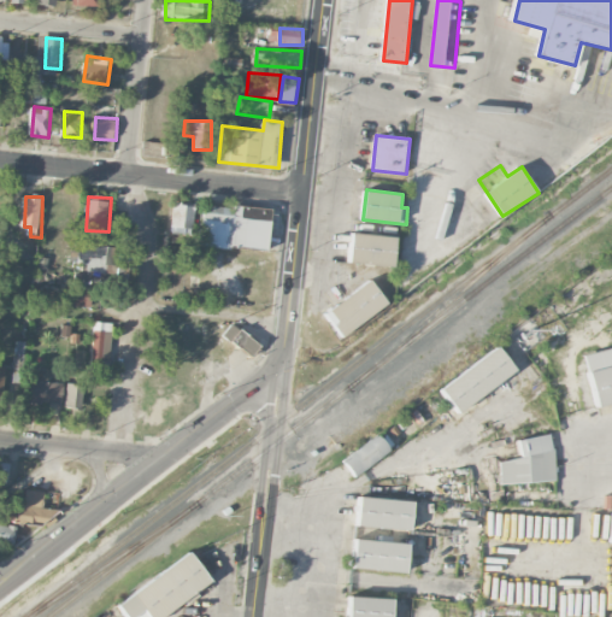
[(172,231),(193,235),(198,206),(177,203),(172,231)]
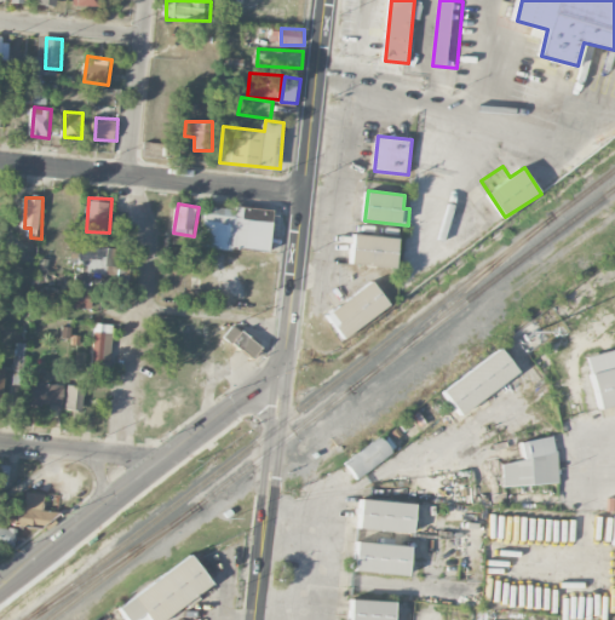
[(275,211),(207,205),(203,245),(271,251),(275,211)]
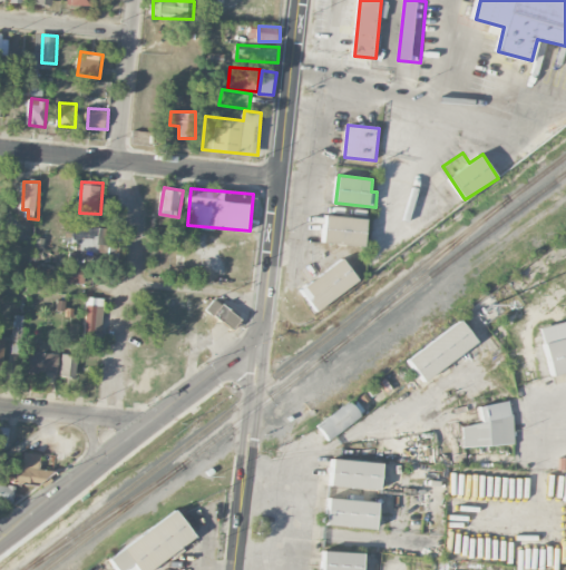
[(367,245),(368,218),(327,216),(325,243),(367,245)]
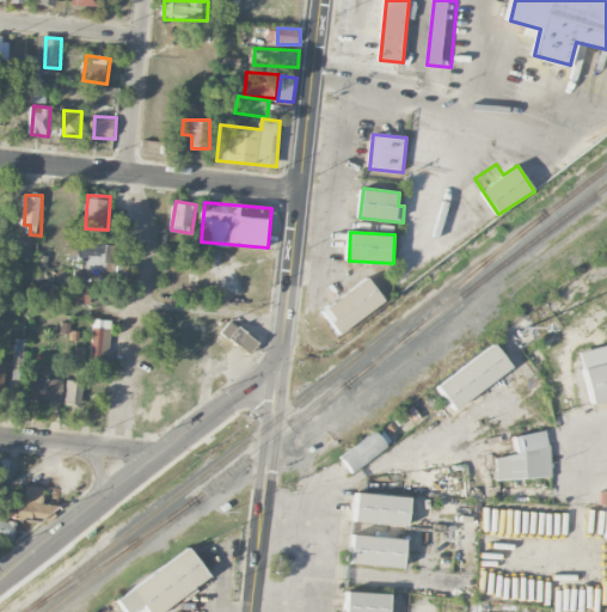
[(91,262),(90,269),(115,270),(116,244),(81,242),(80,261),(91,262)]
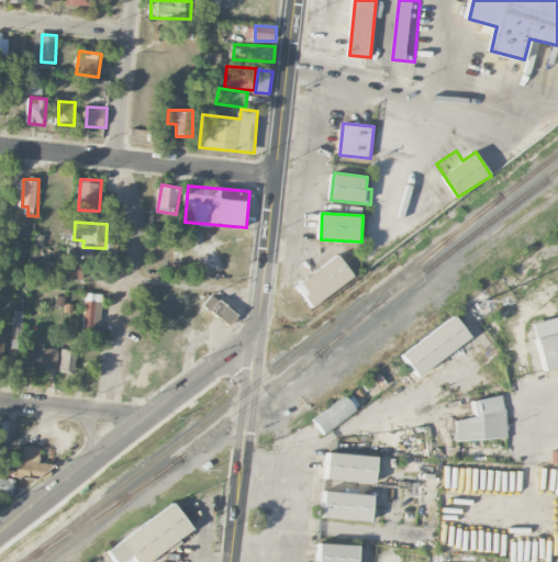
[(80,249),(71,249),(68,279),(85,280),(87,262),(79,261),(80,249)]
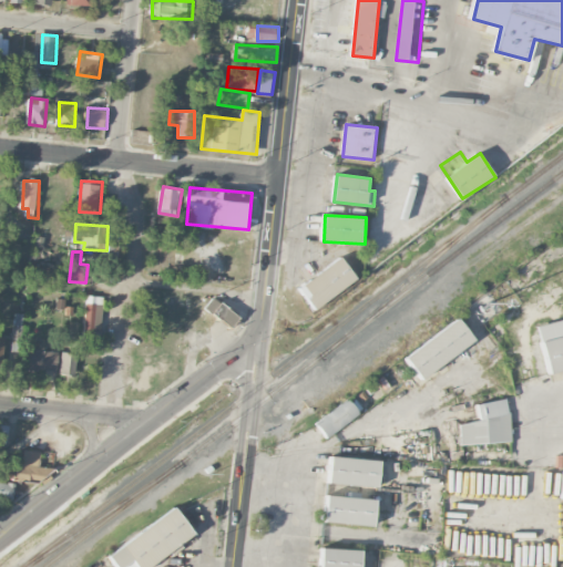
[(359,279),(343,257),(300,288),(317,310),(359,279)]
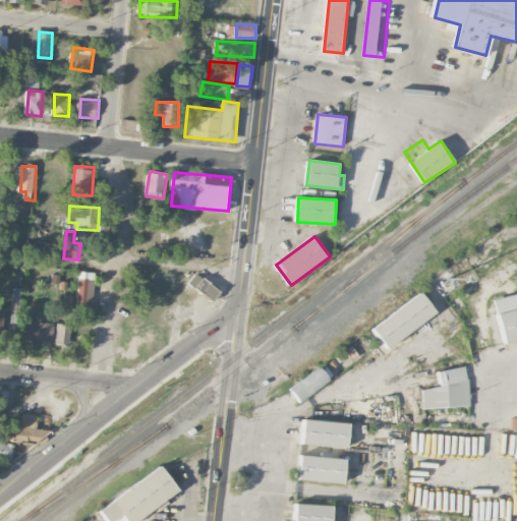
[(97,272),(81,272),(80,304),(96,305),(97,272)]
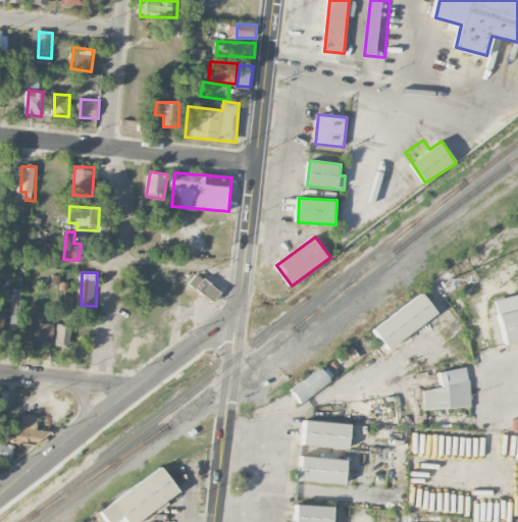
[(222,291),(198,274),(191,284),(215,301),(222,291)]
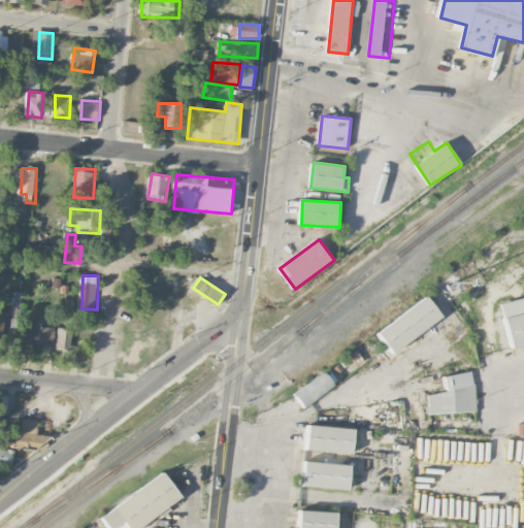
[(14,315),(23,316),(25,292),(17,291),(14,315)]
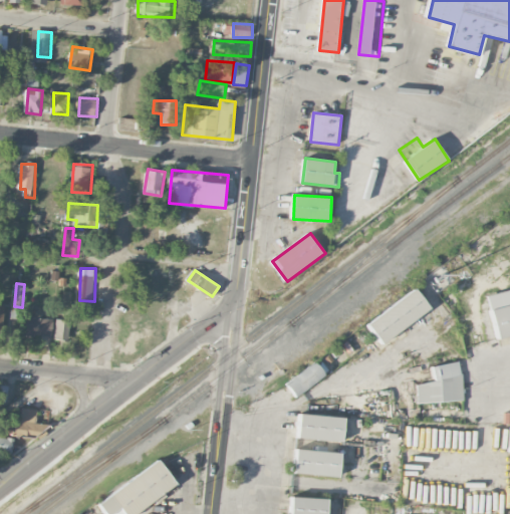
[(369,324),(384,344),(432,308),(417,288),(369,324)]
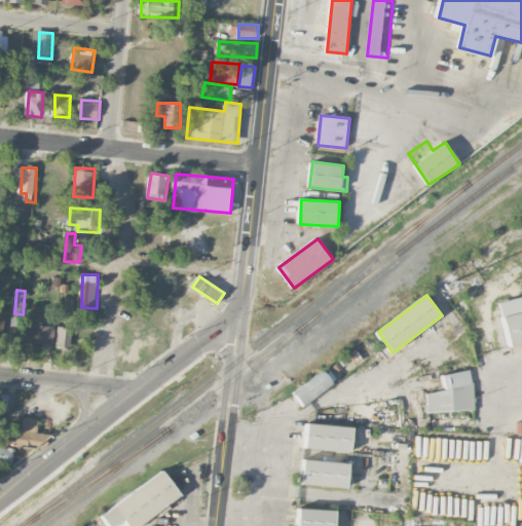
[(521,296),(500,301),(511,346),(521,343),(521,296)]
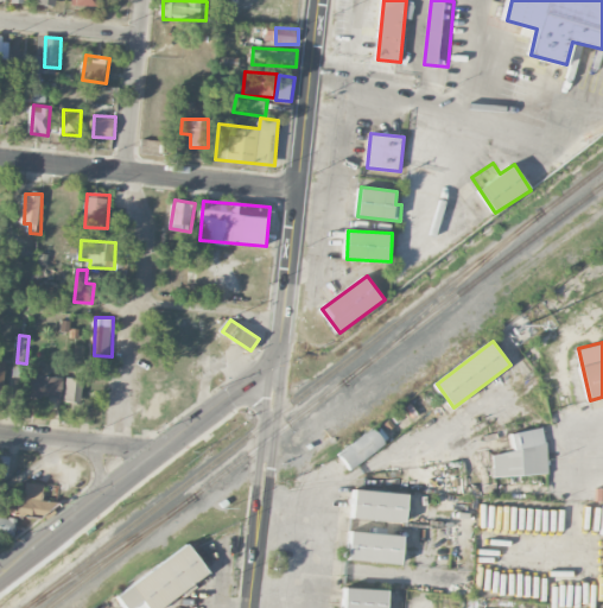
[(65,377),(29,374),(27,396),(64,398),(65,377)]
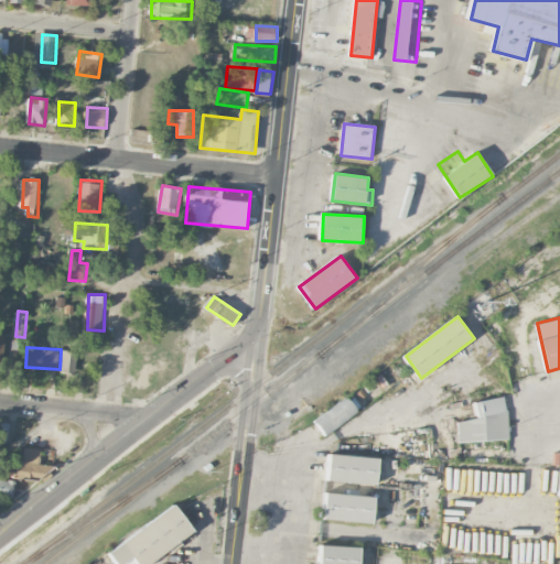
[(81,353),(64,350),(62,372),(78,375),(81,353)]
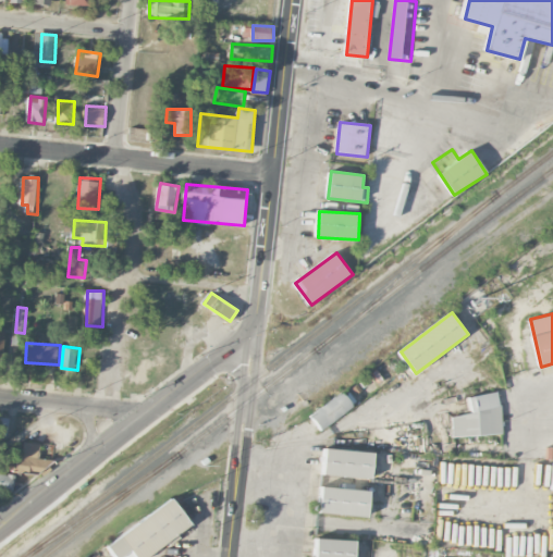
[(359,405),(349,390),(311,415),(321,430),(359,405)]
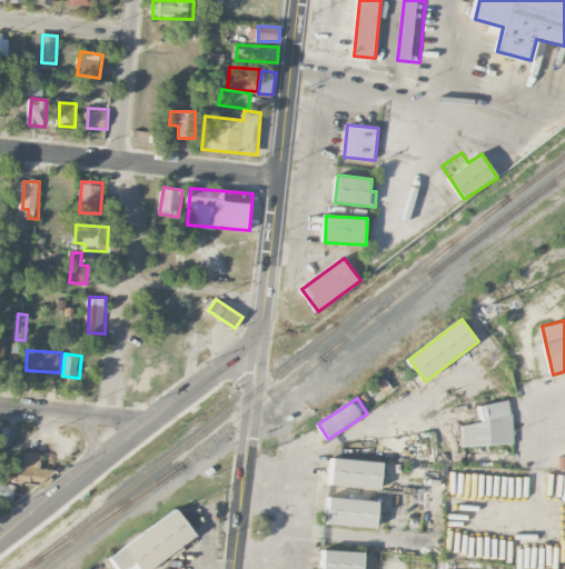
[(516,443),(513,401),(482,403),(484,423),(464,425),(466,447),(516,443)]
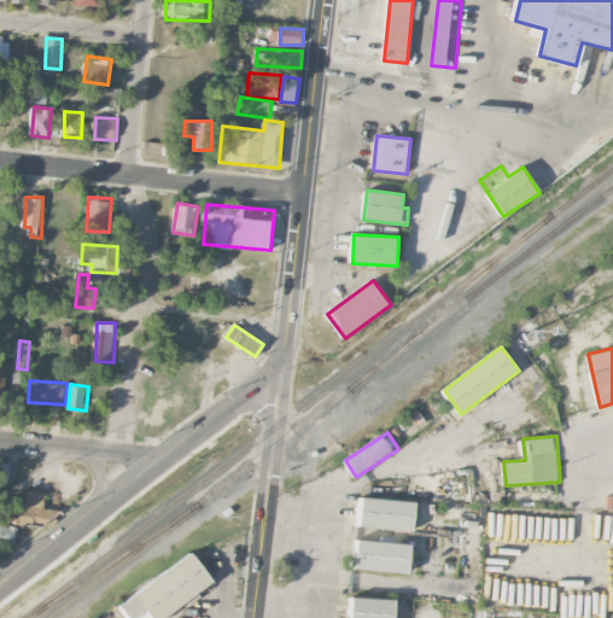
[(0,481),(11,482),(12,462),(0,461),(0,481)]
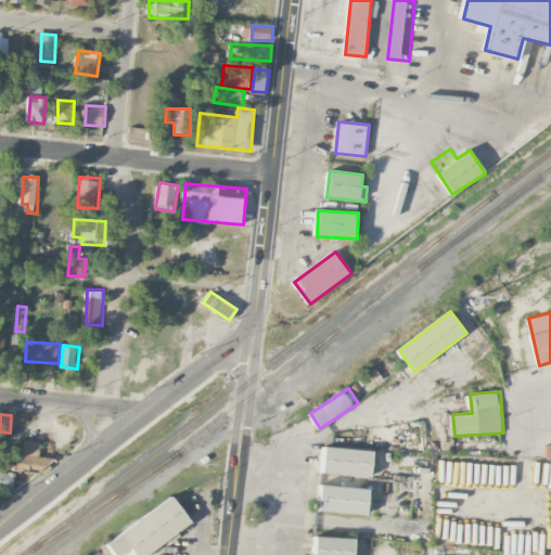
[(25,455),(17,455),(17,469),(51,470),(51,456),(41,456),(41,441),(25,441),(25,455)]
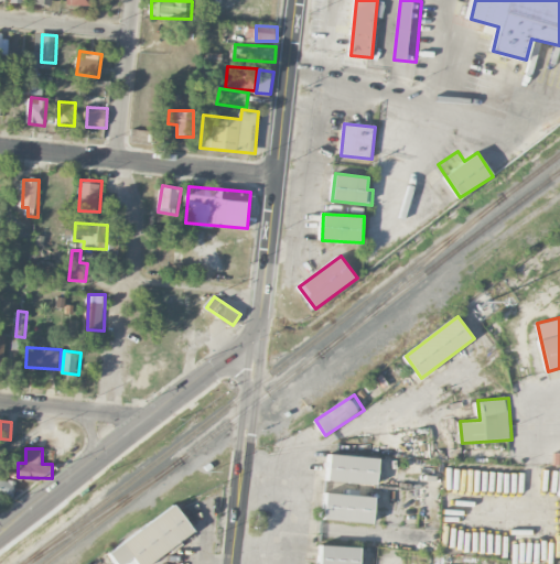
[(378,484),(379,457),(331,455),(329,481),(378,484)]
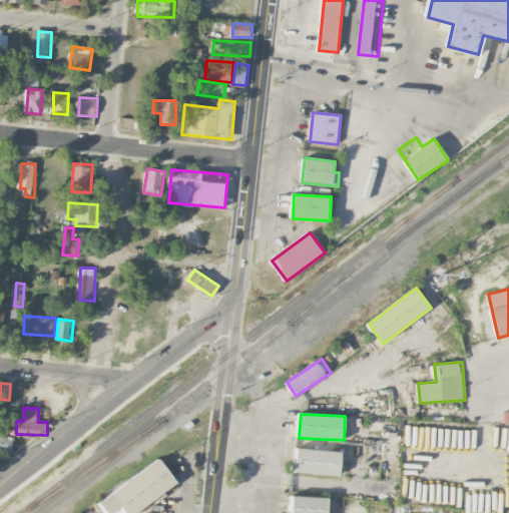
[(340,475),(341,451),(297,449),(296,473),(340,475)]
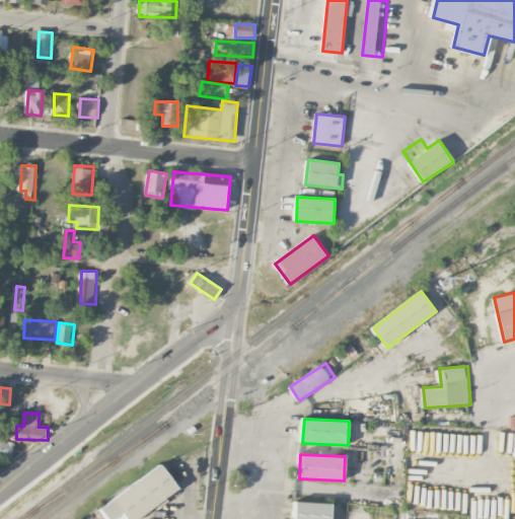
[(101,508),(108,518),(137,518),(164,500),(179,489),(162,464),(101,508)]
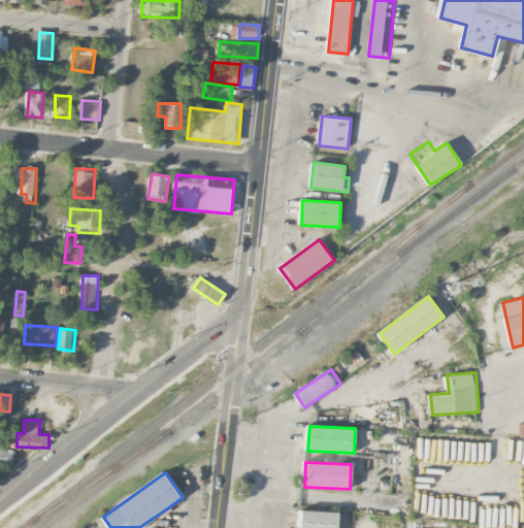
[(336,527),(337,512),(301,510),(300,527),(336,527)]
